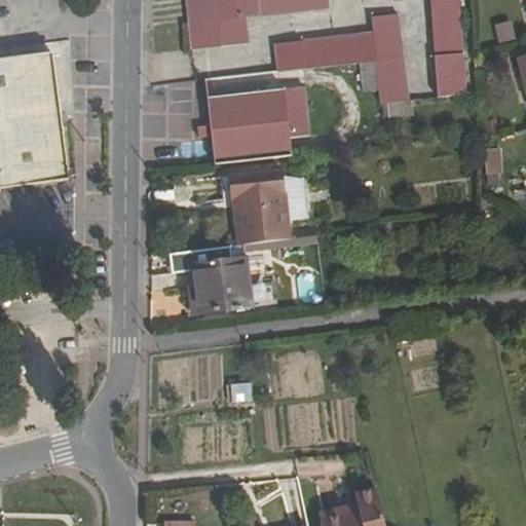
[(328,0),(186,0),(189,24),(187,24),(190,49),(248,43),(246,17),(330,9),(328,0)]
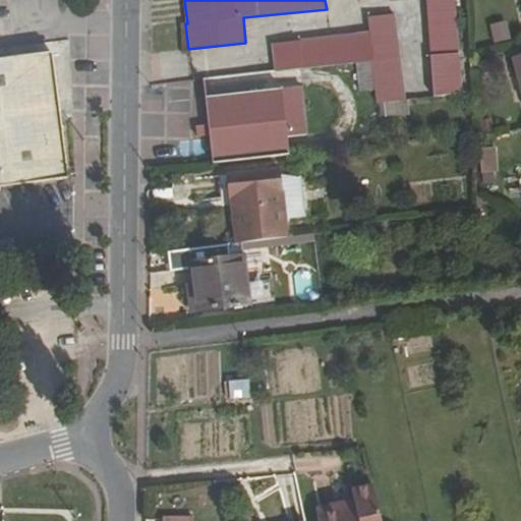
[(424,0),(431,98),(461,95),(454,0),(424,0)]
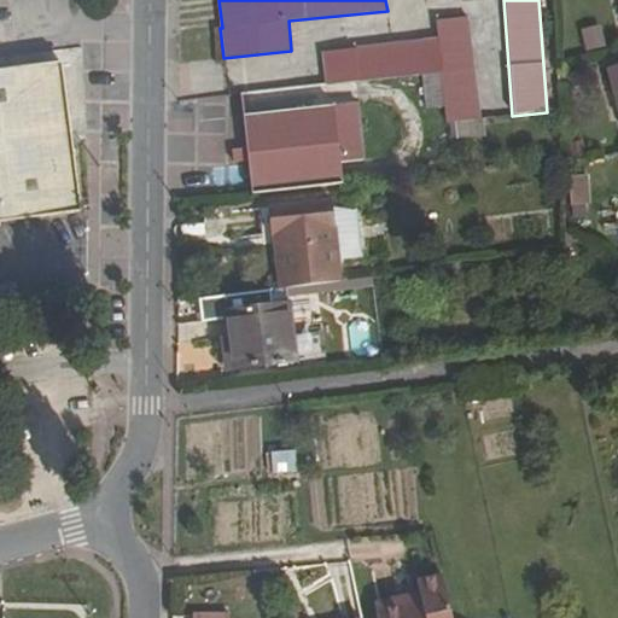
[(441,74),(445,123),(478,120),(467,18),(435,21),(436,40),(322,53),(326,85),(441,74)]
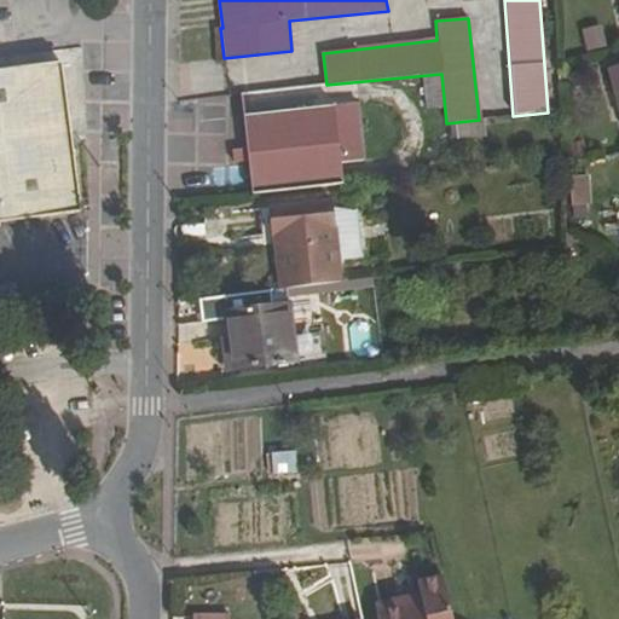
[(586,45),(605,44),(602,23),(584,24),(586,45)]
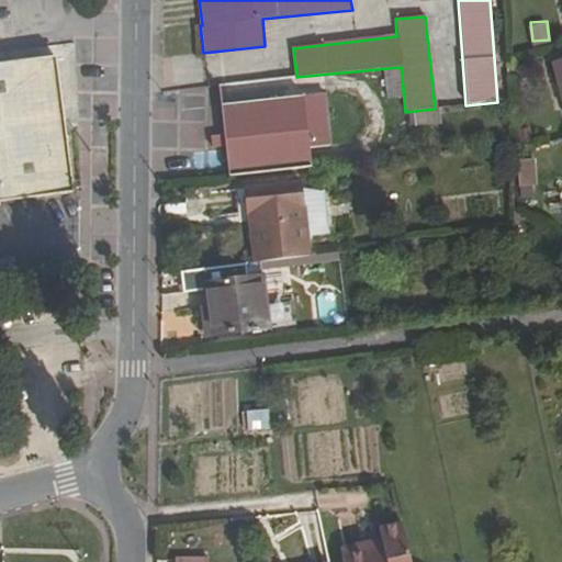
[(56,57),(0,64),(0,201),(74,192),(56,57)]
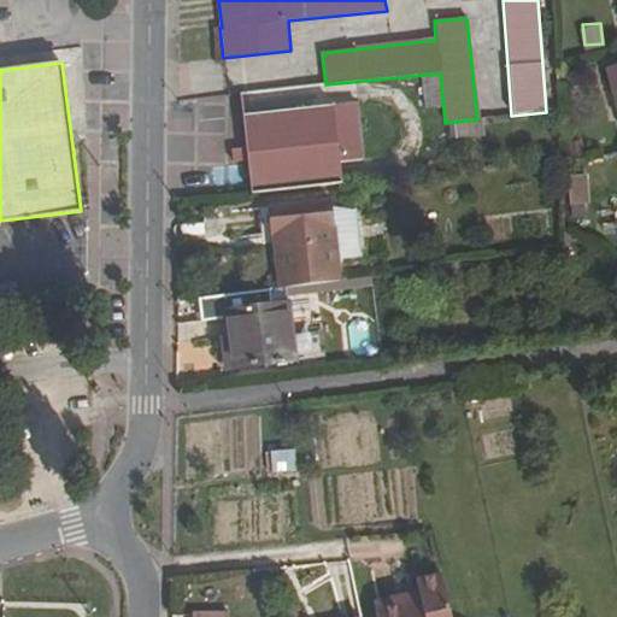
[(616,66),(606,70),(616,104),(616,66)]
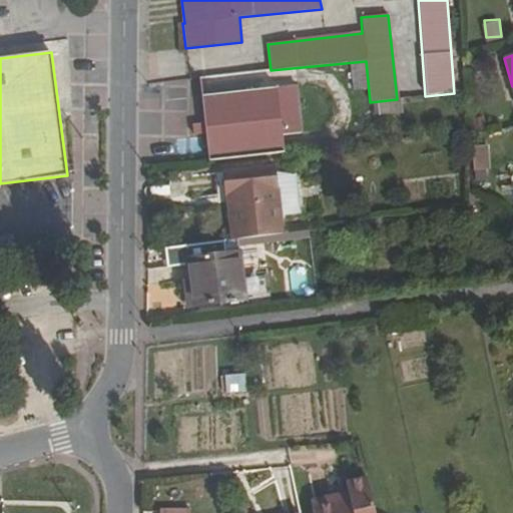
[(208,161),(284,153),(283,134),(303,131),(297,84),(200,97),(208,161)]
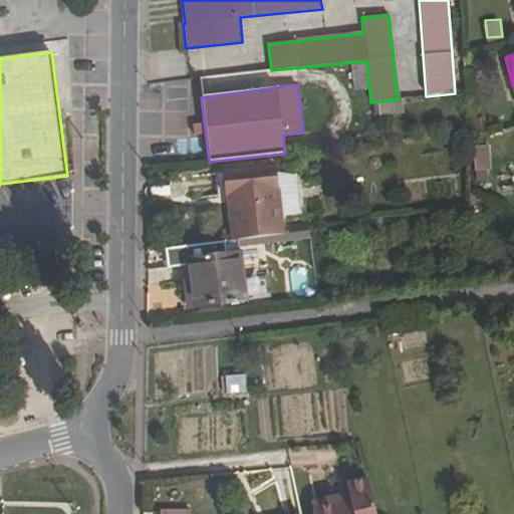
[(485,116),(467,120),(468,134),(469,141),(490,136),(485,116)]
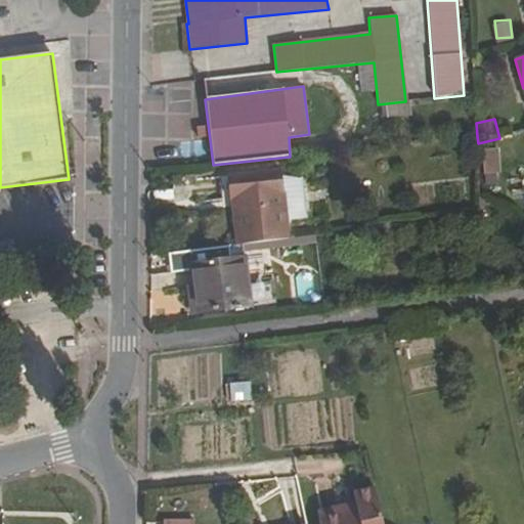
[(498,172),(497,149),(482,150),(483,173),(498,172)]
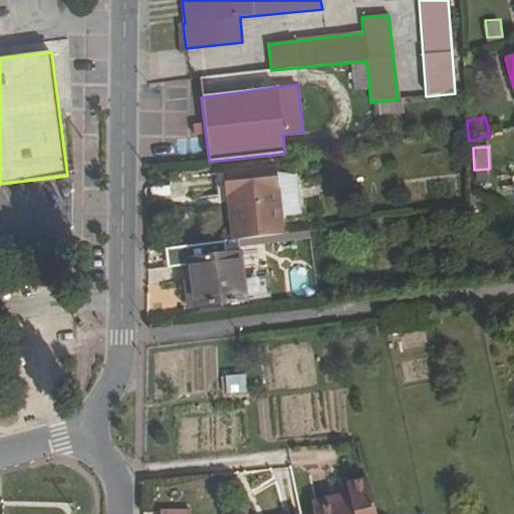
[(239,239),(283,233),(275,166),(222,172),(231,240),(239,239)]
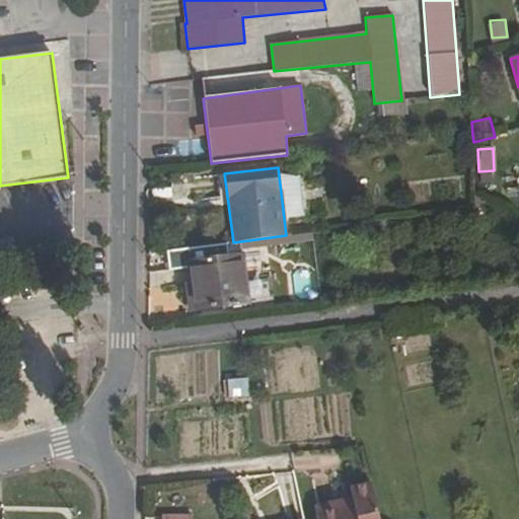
[(248,303),(241,241),(233,242),(165,250),(169,271),(189,269),(194,310),(248,303)]
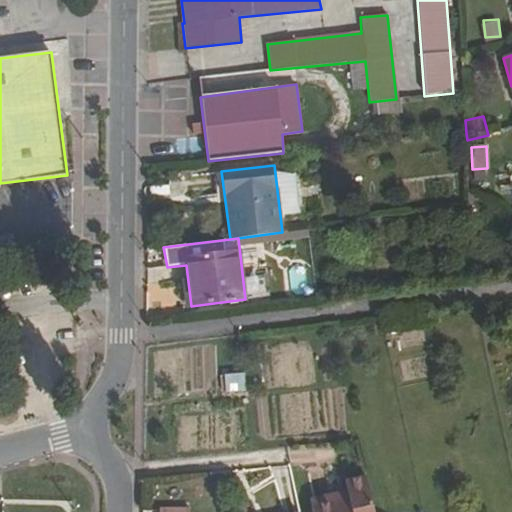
[(222,371),(225,385),(246,382),(244,368),(222,371)]
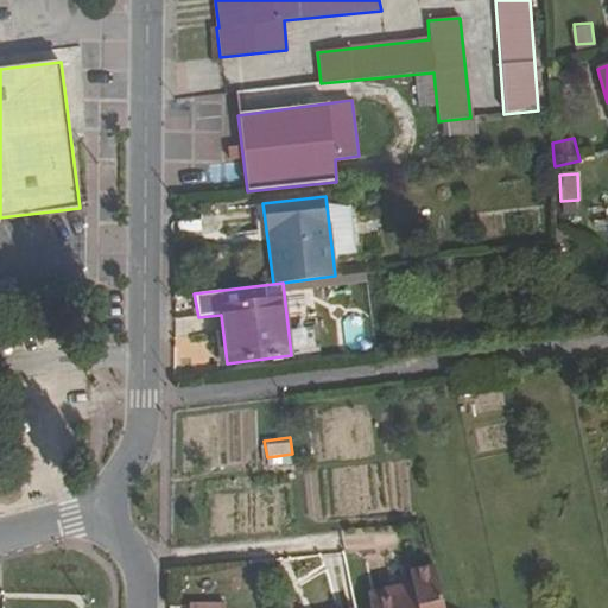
[(444,607),(435,565),(410,571),(412,583),(413,591),(371,601),(371,607),(444,607)]
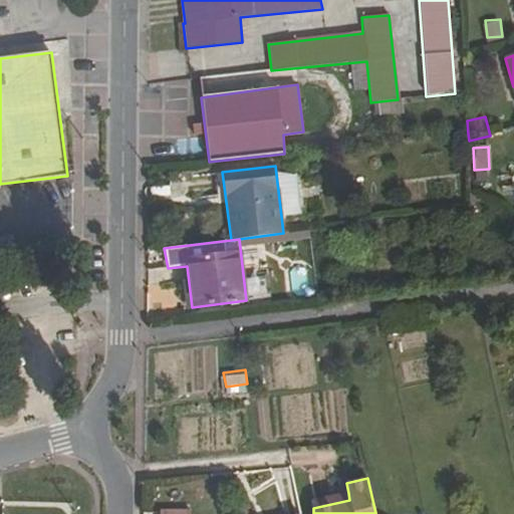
[(250,490),(258,513),(274,513),(285,510),(276,482),(250,490)]
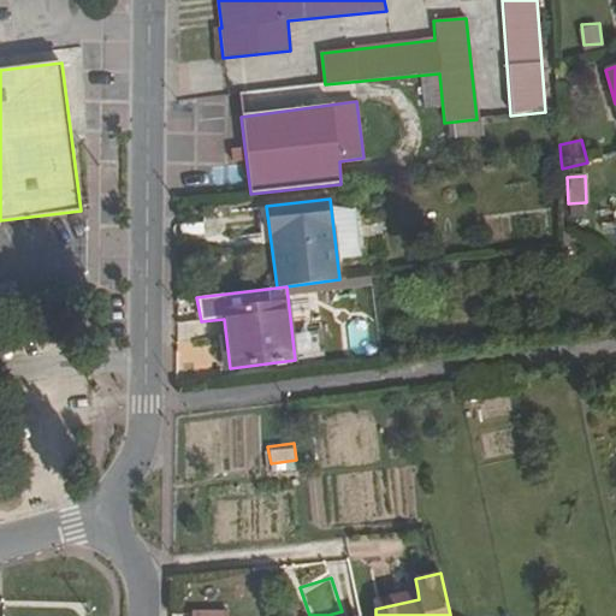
[(419,599),(418,591),(373,600),(375,609),(419,599)]
